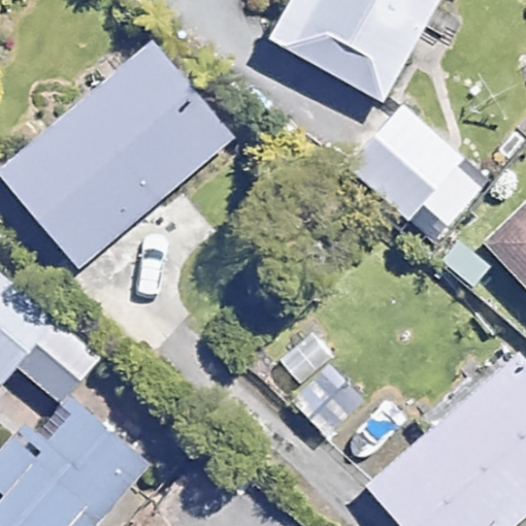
[(441,0),(290,0),(269,38),(383,103),(441,0)]
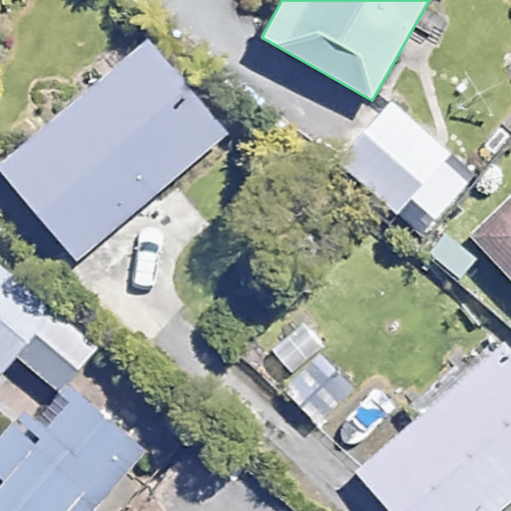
[(226,135),(148,40),(0,161),(0,170),(74,261),(226,135)]
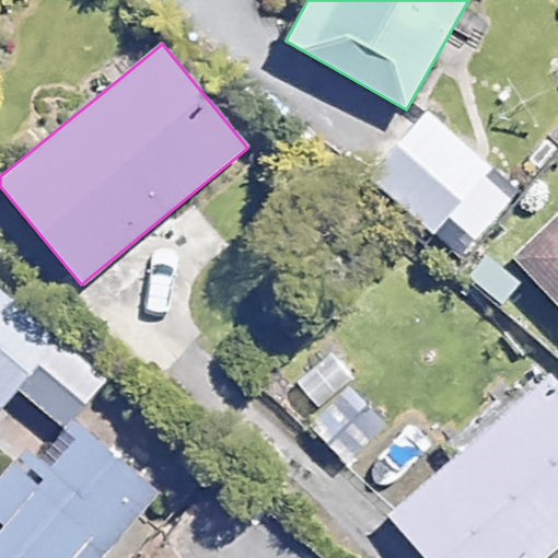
[(524,202),(427,112),(365,178),(464,268),(524,202)]
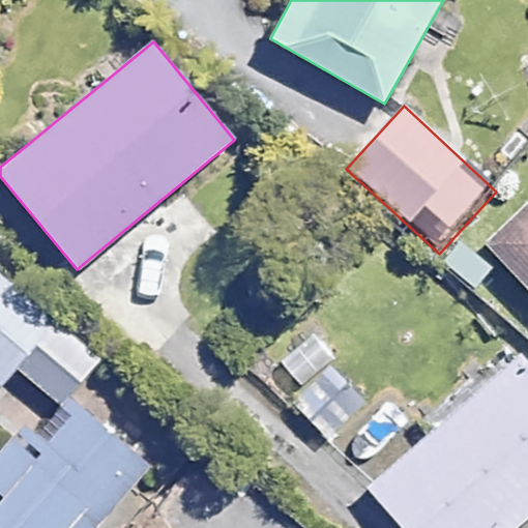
[(527,209),(491,244),(527,285),(527,209)]
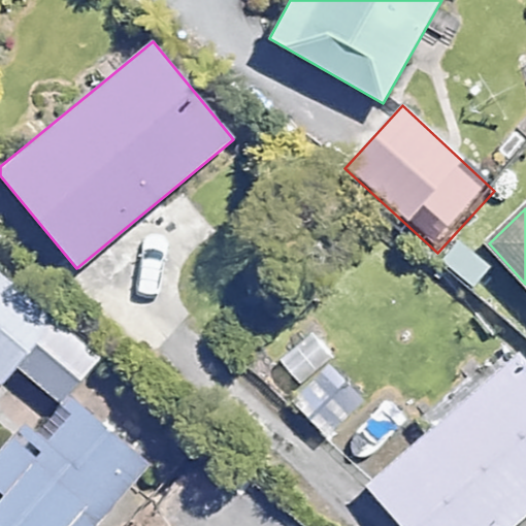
[(48,309),(50,307),(0,277),(0,372),(7,377),(21,355),(74,396),(107,354),(48,309)]
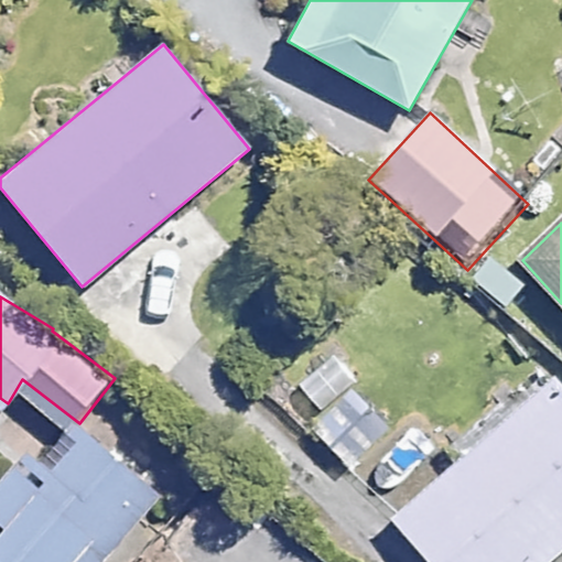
[(548,561),(561,550),(561,380),(557,375),(388,525),(420,561),(548,561)]
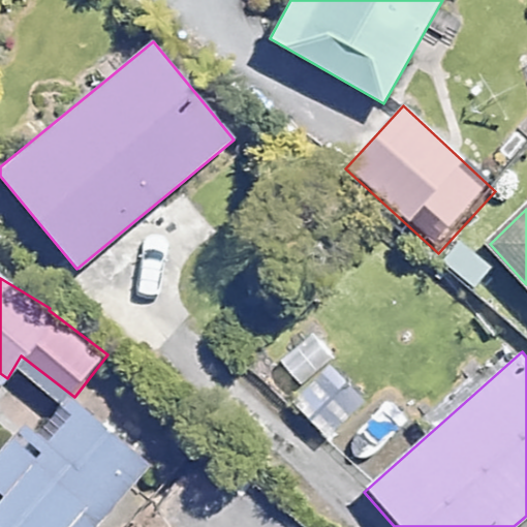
[(101,526),(150,471),(63,397),(28,438),(0,470),(0,526),(101,526)]
